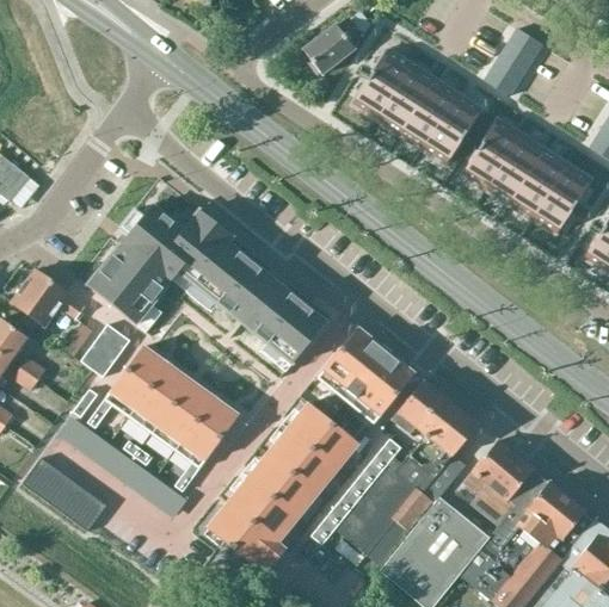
[(319,70),(321,73),(355,48),(336,23),(302,48),(312,61),(309,62),(318,72),(319,70)]
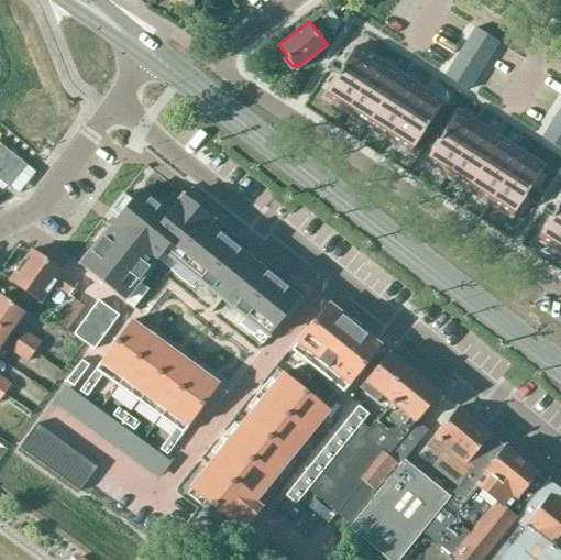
[(476,25),(471,33),(483,41),(488,32),(476,25)]
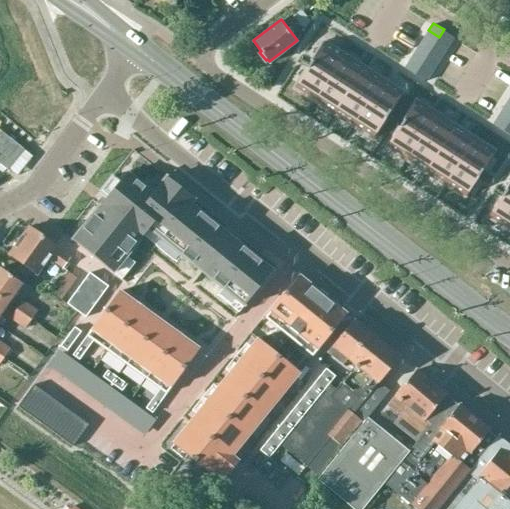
[(444,29),(439,37),(450,44),(455,36),(444,29)]
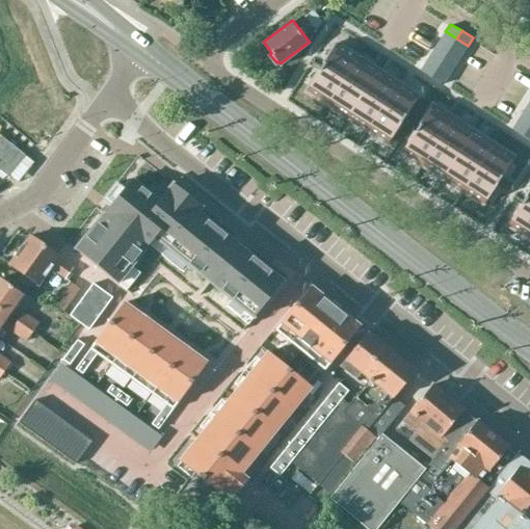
[(445,31),(441,38),(452,46),(456,38),(445,31)]
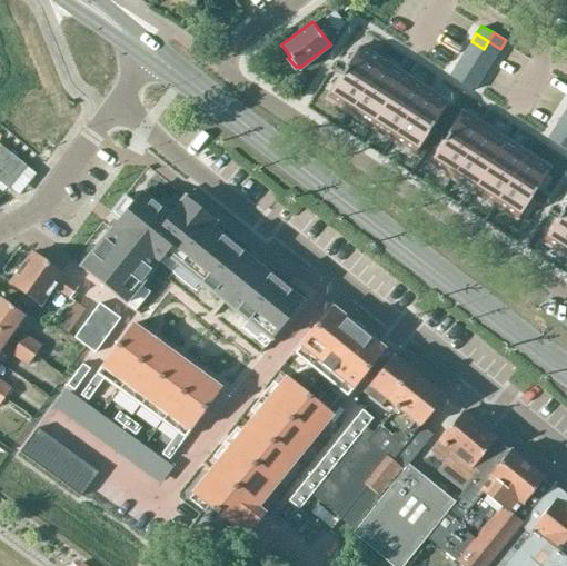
[(471,41),(467,49),(478,57),(484,49),(471,41)]
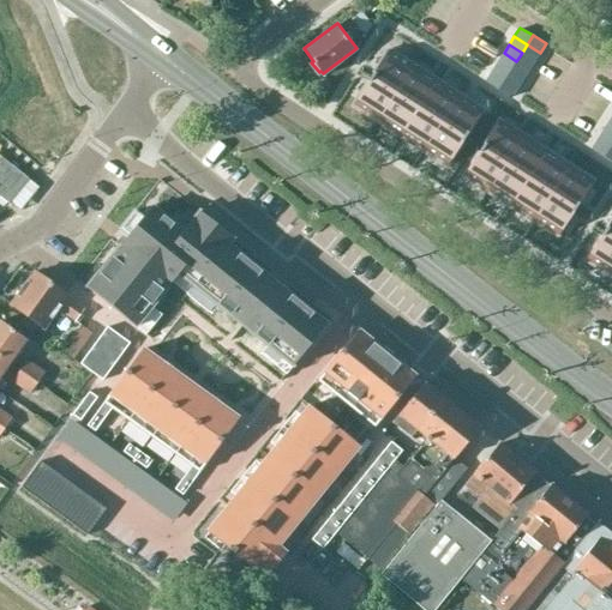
[(527,44),(522,53),(535,61),(540,53),(527,44)]
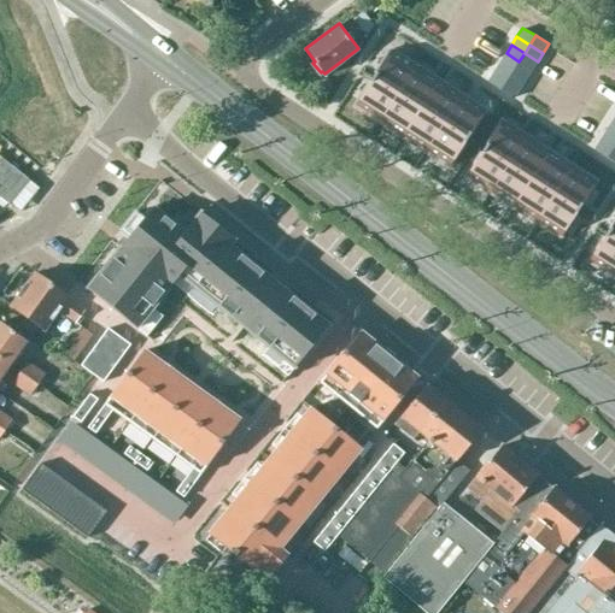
[(357,77),(372,54),(359,46),(345,69),(357,77)]
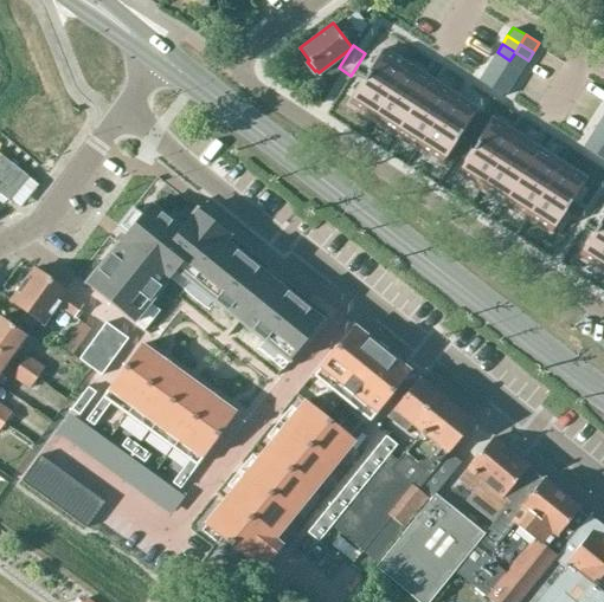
[(407,63),(384,47),(367,75),(391,89),(407,63)]
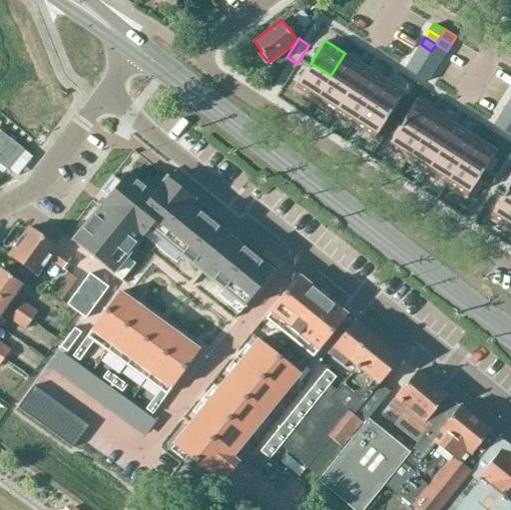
[(421,44),(416,51),(427,58),(431,51),(421,44)]
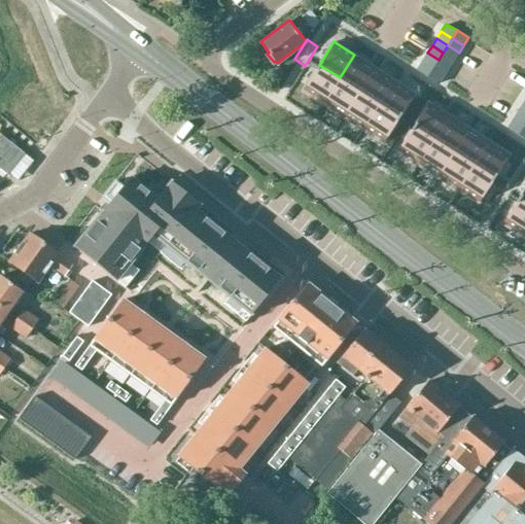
[(448,45),(443,53),(454,60),(459,53),(448,45)]
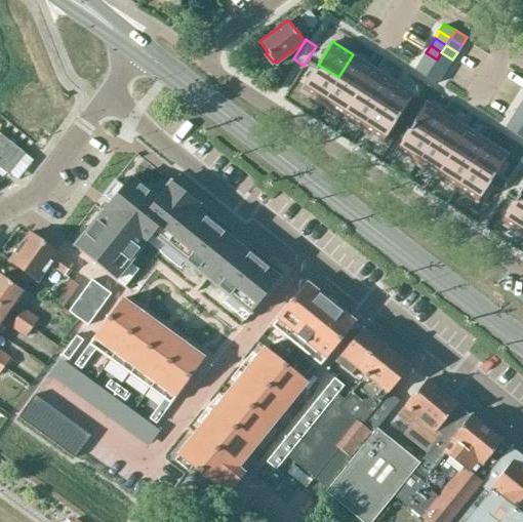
[(426,52),(421,59),(432,67),(437,59),(426,52)]
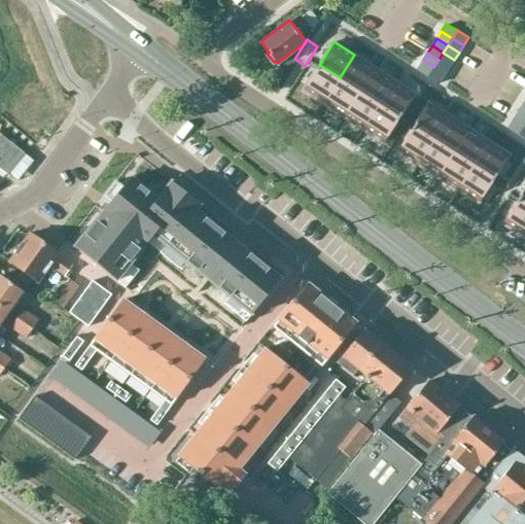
[(443,53),(439,60),(450,67),(454,60),(443,53)]
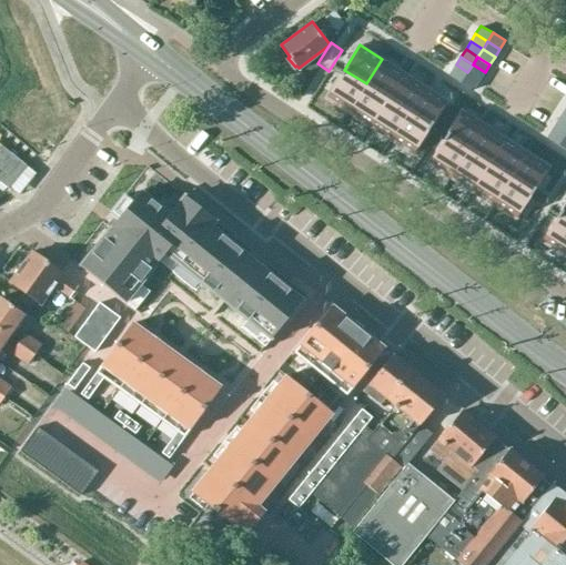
[(382,59),(366,83),(387,98),(404,72),(382,59)]
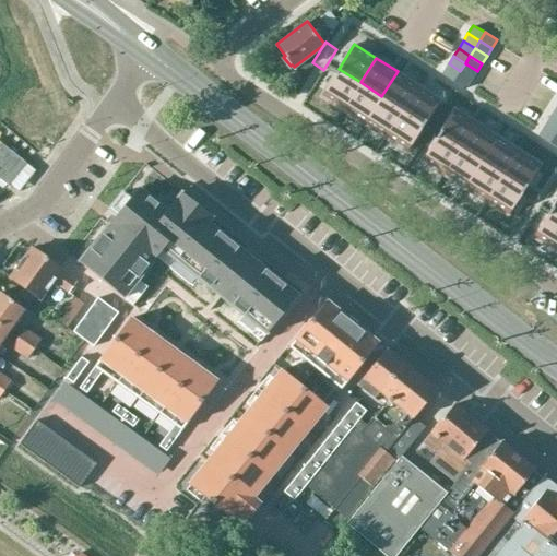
[(449,63),(443,72),(455,79),(460,71),(449,63)]
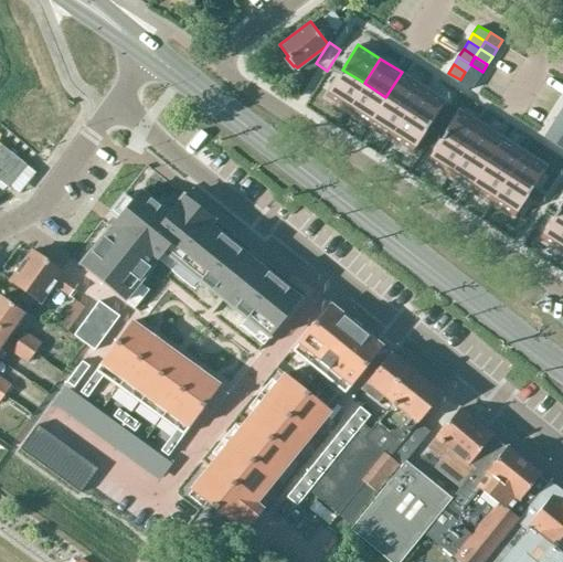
[(470,64),(465,72),(477,80),(482,72),(470,64)]
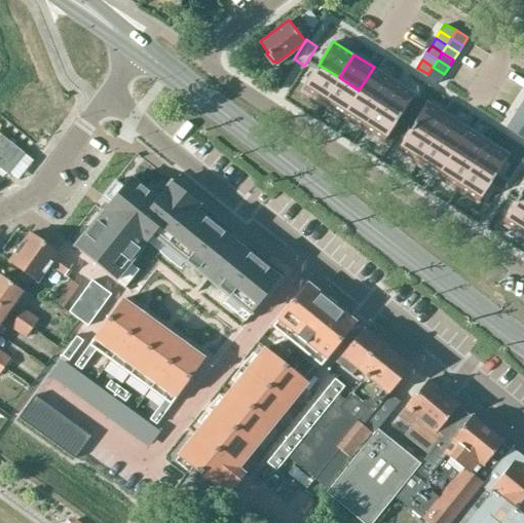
[(324,101),(339,77),(319,65),(303,87),(324,101)]
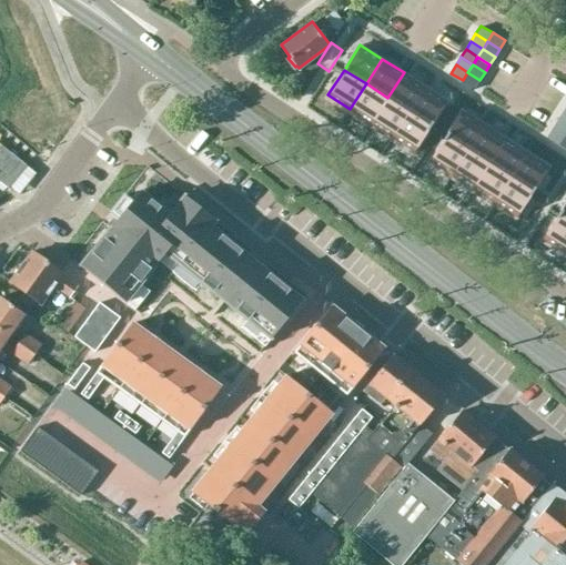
[(425,87),(404,72),(387,98),(410,111),(425,87)]
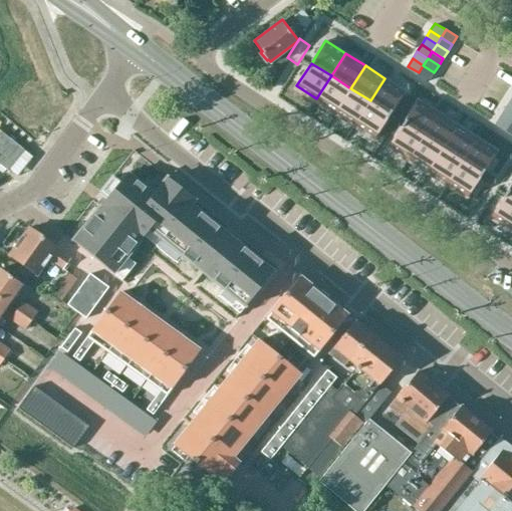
[(423,65),(419,72),(429,79),(434,72),(423,65)]
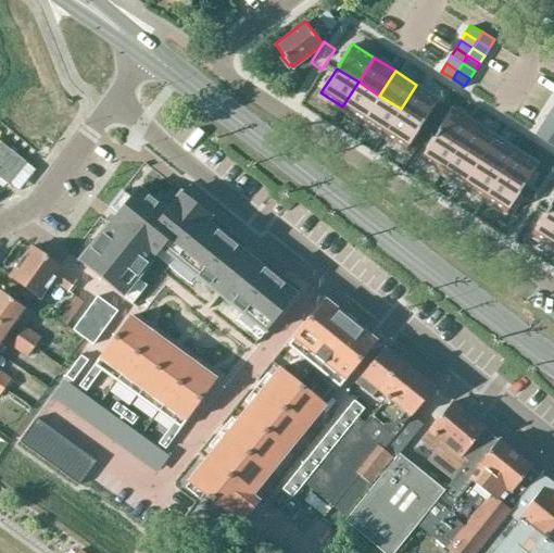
[(379,96),(359,82),(342,107),(364,120),(379,96)]
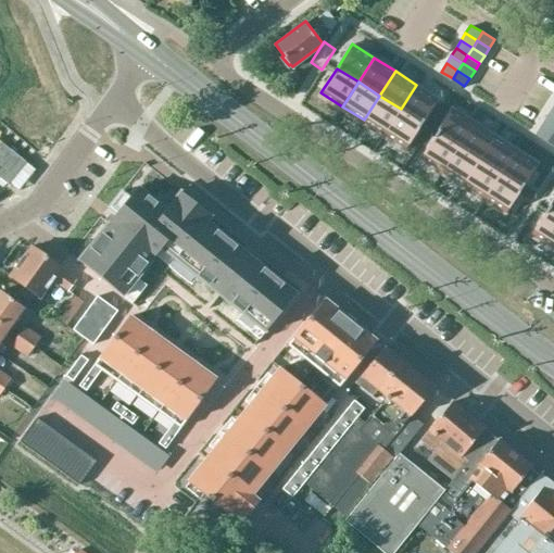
[(401,109),(423,123),(438,99),(416,85),(401,109)]
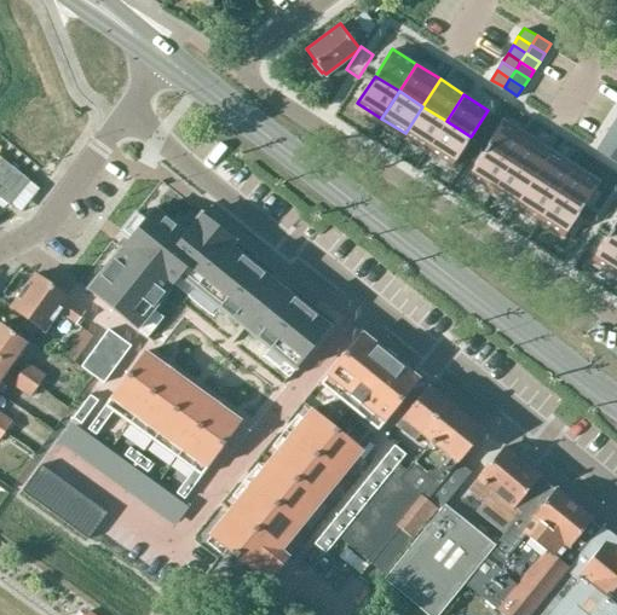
[(428,149),(447,121),(422,106),(405,133),(428,149)]
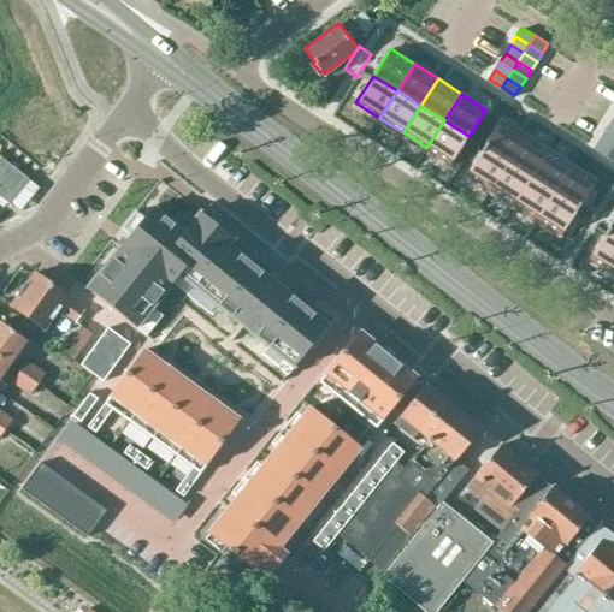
[(484,147),(508,161),(525,135),(501,119),(484,147)]
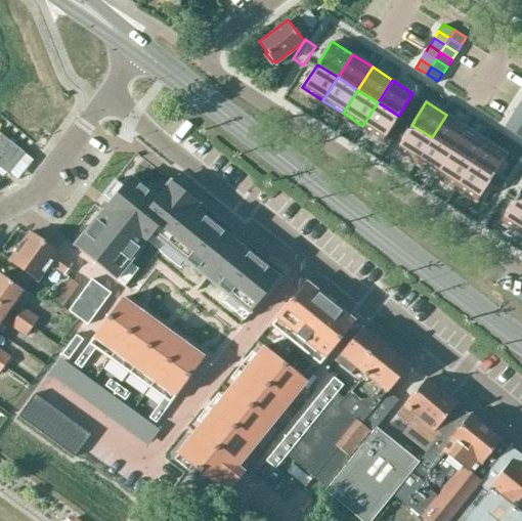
[(383,138),(398,116),(378,102),(362,126),(383,138)]
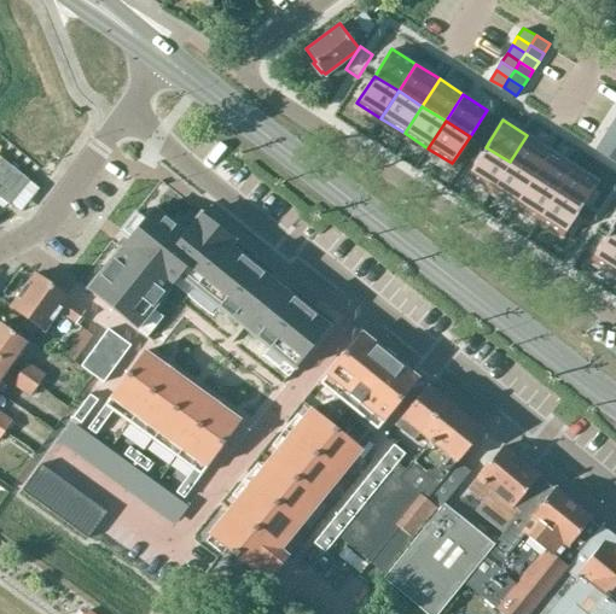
[(615,134),(608,129),(603,138),(615,145),(615,134)]
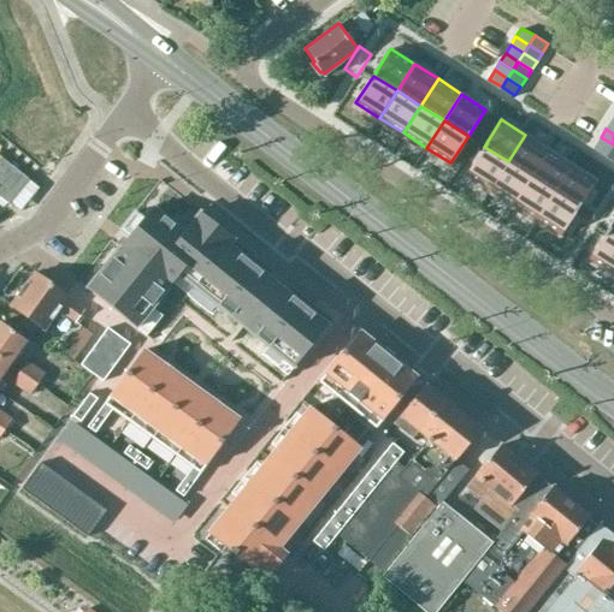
[(525,135),(508,161),(531,177),(549,149),(525,135)]
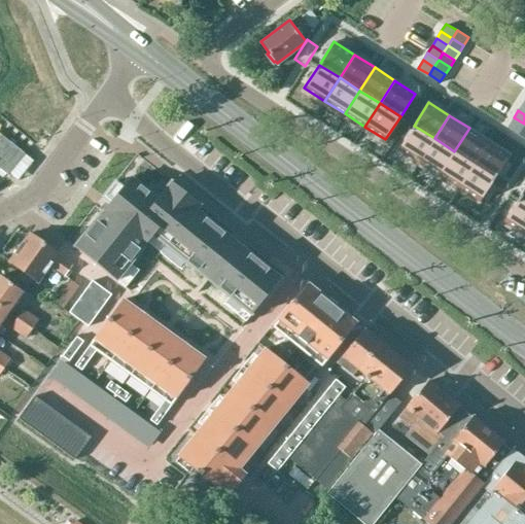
[(514,117),(509,126),(520,133),(524,127),(524,124),(514,117)]
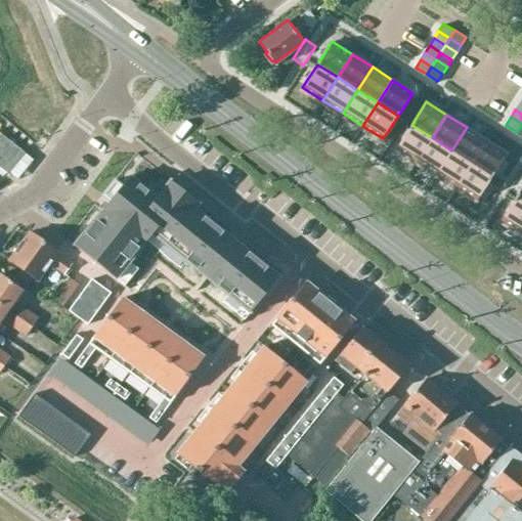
[(418,161),(432,137),(411,125),(397,147),(418,161)]
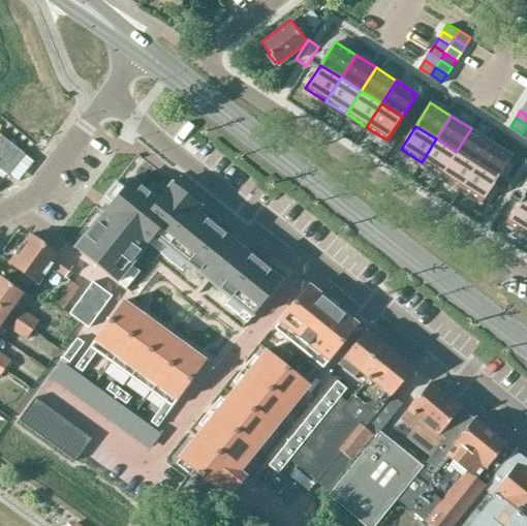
[(476,164),(491,142),(471,128),(456,152),(476,164)]
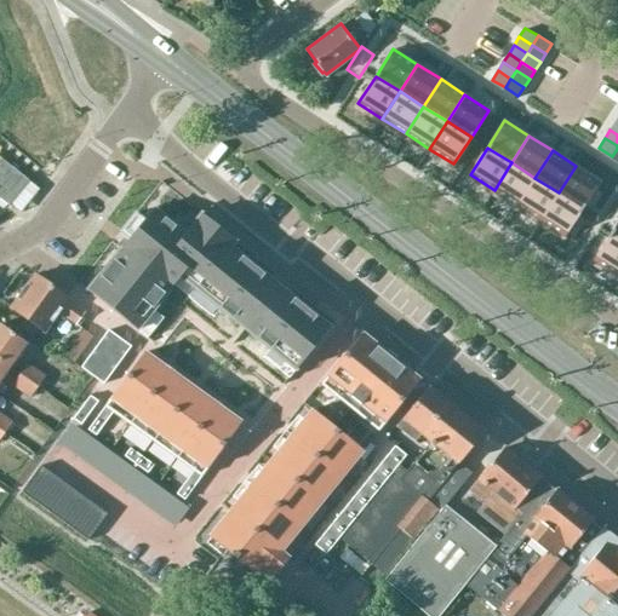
[(0,195),(11,203),(30,179),(22,172),(24,170),(13,160),(12,161),(9,159),(7,160),(1,155),(0,156),(0,195)]
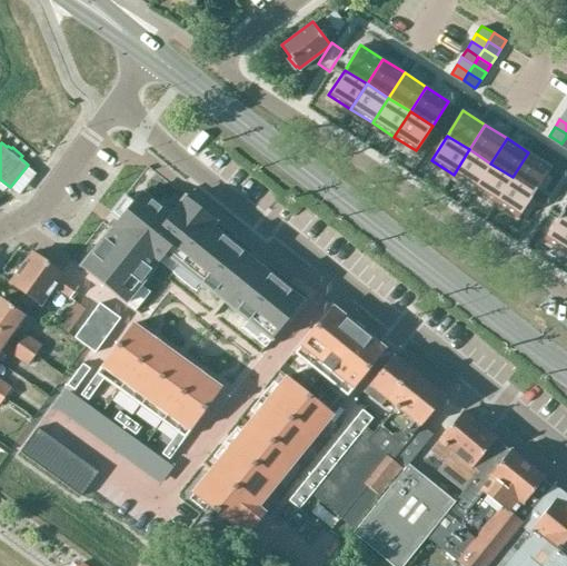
[(490,164),(469,149),(454,175),(475,188),(490,164)]
